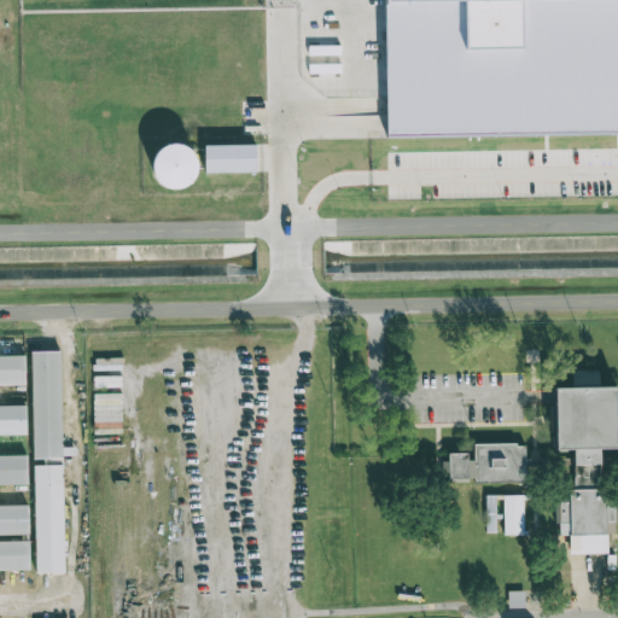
[(617,0),(384,0),(388,136),(617,130),(617,0)]
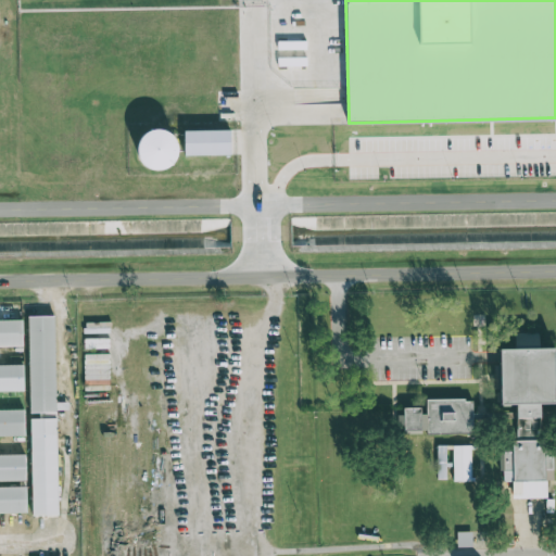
[(229,130),(184,131),(184,155),(230,155),(229,130)]
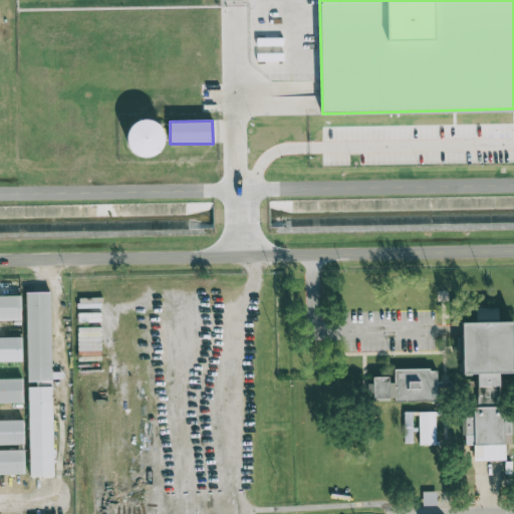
[(161,121),(126,122),(127,156),(162,155),(161,121)]
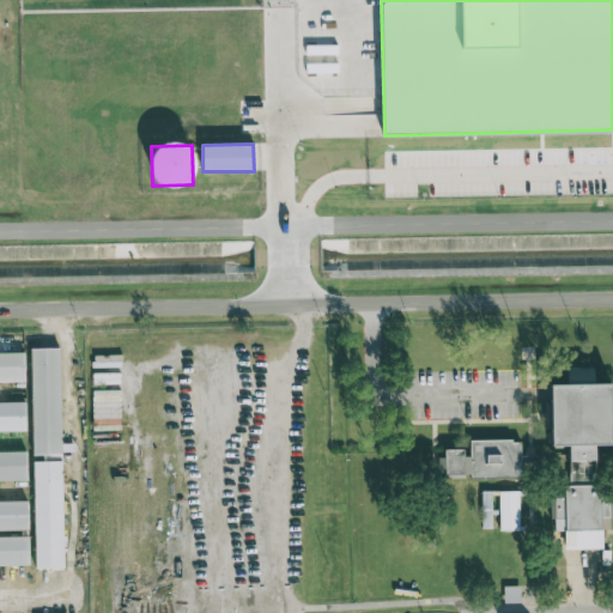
[(60,349),(31,349),(32,456),(61,455),(60,349)]
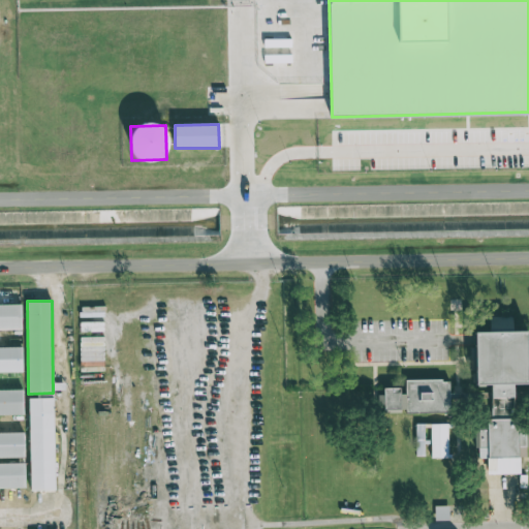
[(0,329),(22,330),(21,305),(0,305),(0,329)]
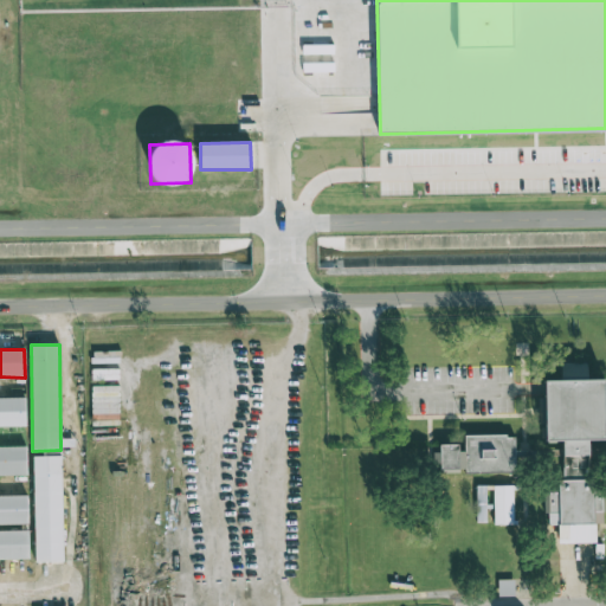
[(543,380),(545,443),(561,442),(562,479),(545,479),(546,526),(600,524),(600,479),(588,479),(587,440),(605,440),(604,380),(543,380)]
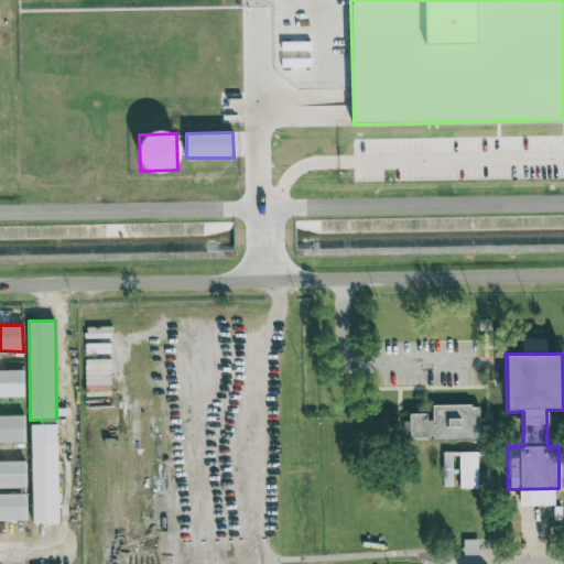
[(0,370),(0,397),(23,397),(23,370),(0,370)]
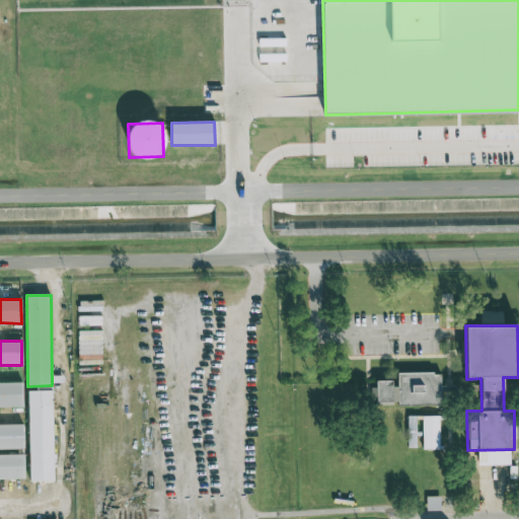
[(376,381),(376,404),(440,404),(440,373),(397,373),(397,386),(392,386),(392,381),(376,381)]
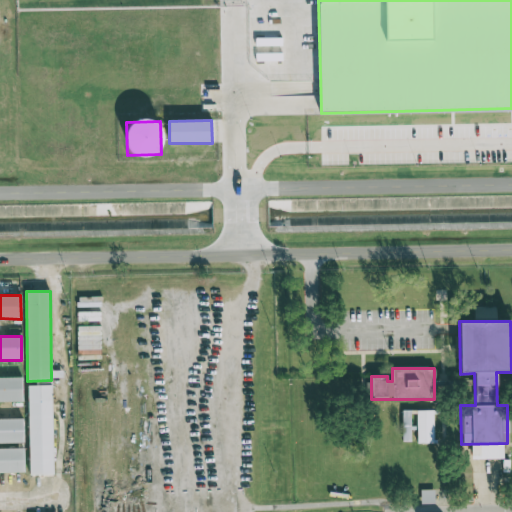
[(0,401),(22,401),(22,377),(0,377),(0,401)]
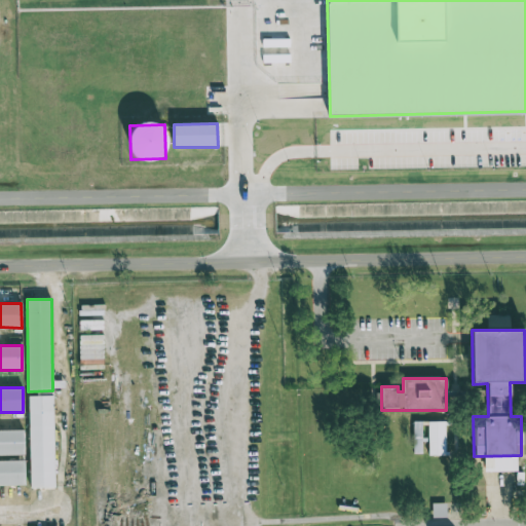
[(53,396),(28,397),(30,489),(55,488),(53,396)]
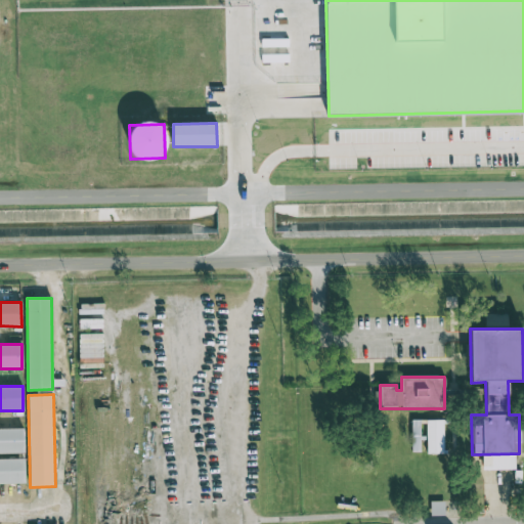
[(427,453),(444,453),(443,420),(426,420),(427,453)]
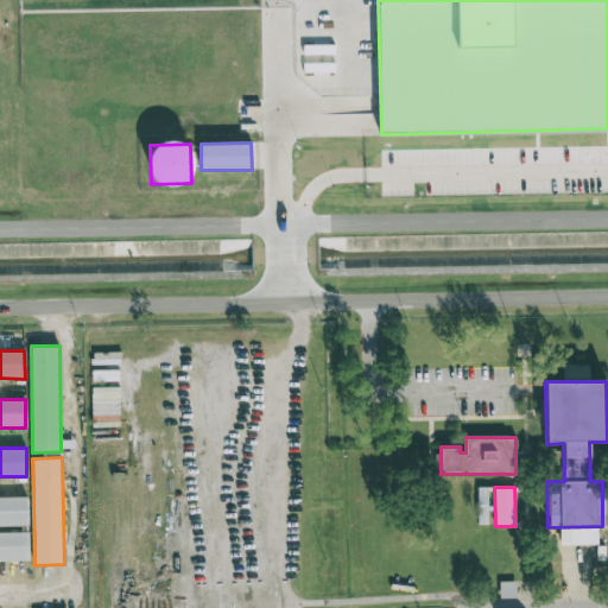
[(487,488),(477,488),(479,525),(488,524),(487,488)]
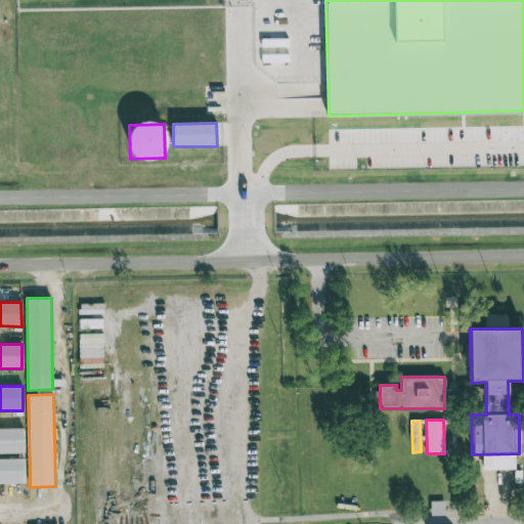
[(24,428),(0,428),(0,453),(25,453),(24,428)]
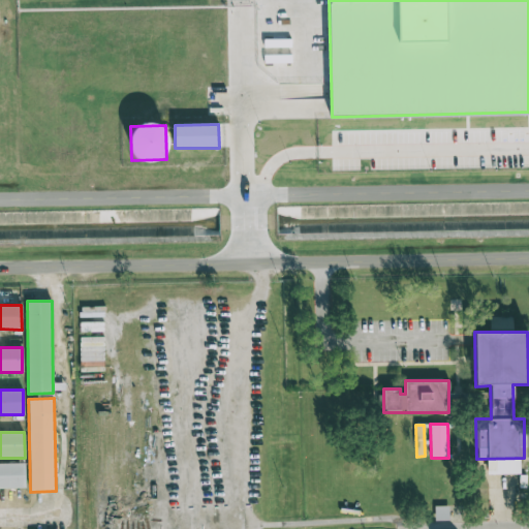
[(0,488),(25,488),(25,463),(0,463),(0,488)]
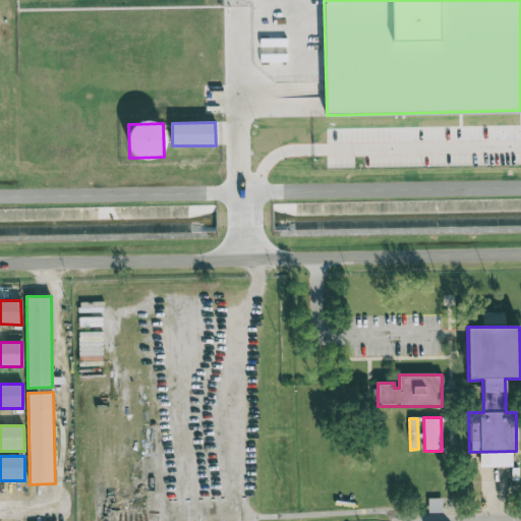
[(428,513),(443,513),(442,498),(427,498),(428,513)]
